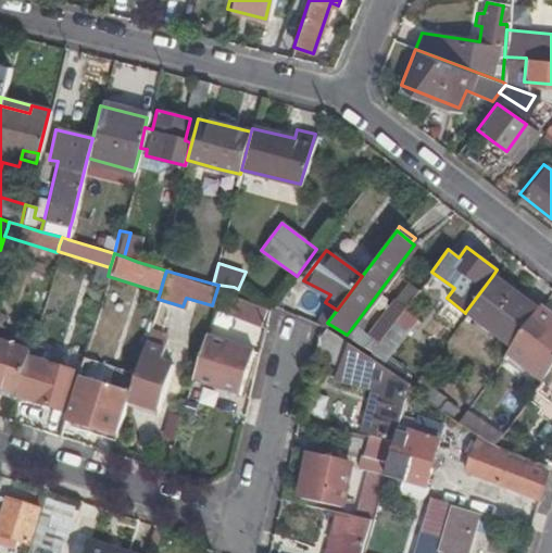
[(511,343),(535,309),(492,276),(466,311),(511,343)]
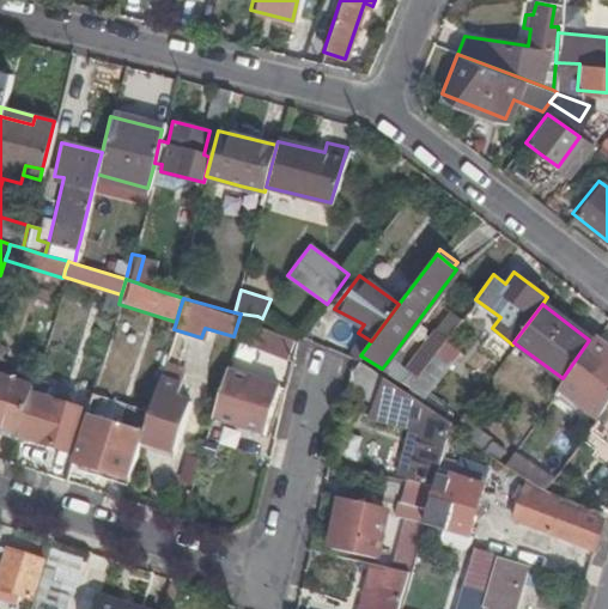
[(284,355),(291,335),(241,316),(233,336),(284,355)]
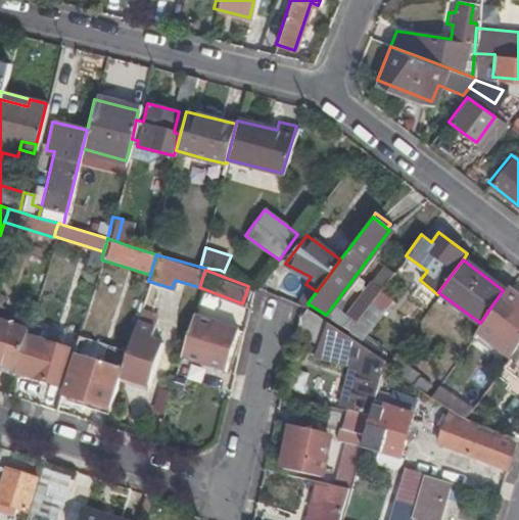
[(349,330),(381,288),(370,279),(357,296),(360,299),(344,319),(340,325),(349,330)]
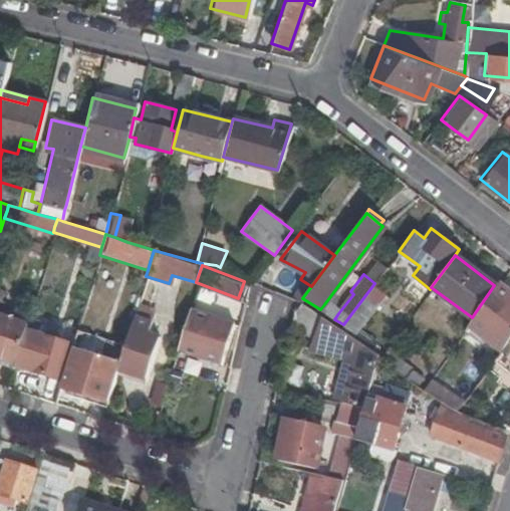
[(501,349),(509,337),(509,290),(498,281),(494,285),(472,317),(468,324),(484,336),(501,349)]
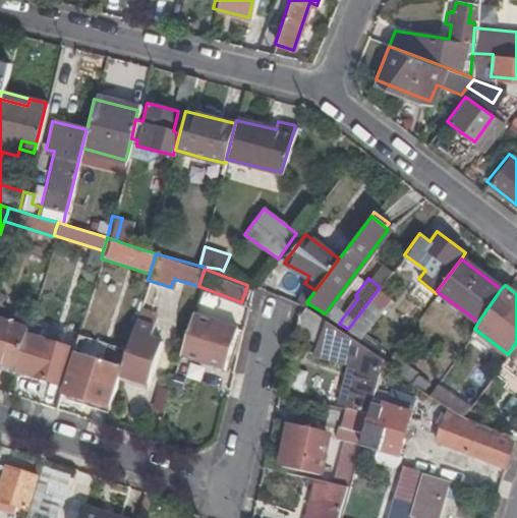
[(126,347),(117,375),(148,384),(160,341),(149,338),(153,326),(153,312),(138,308),(126,347)]
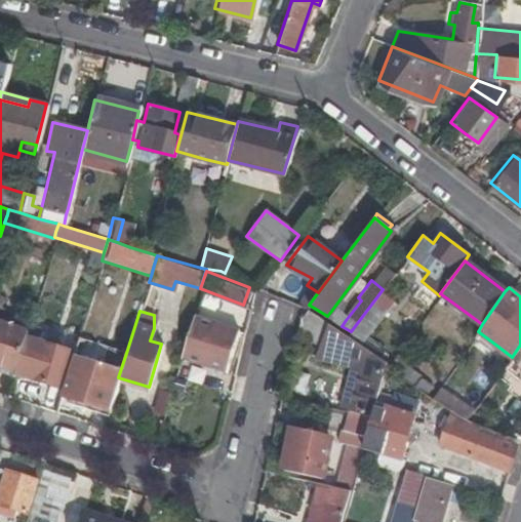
[(304,311),(294,323),(292,336),(315,347),(310,359),(346,368),(334,407),(368,416),(372,403),(376,391),(381,373),(385,365),(379,361),(371,355),(363,350),(347,337),(341,333),(304,311)]
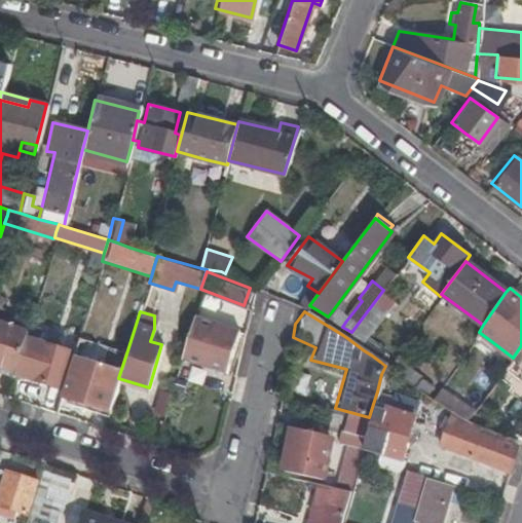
[(346,321),(332,311),(328,316),(342,327),(346,321)]
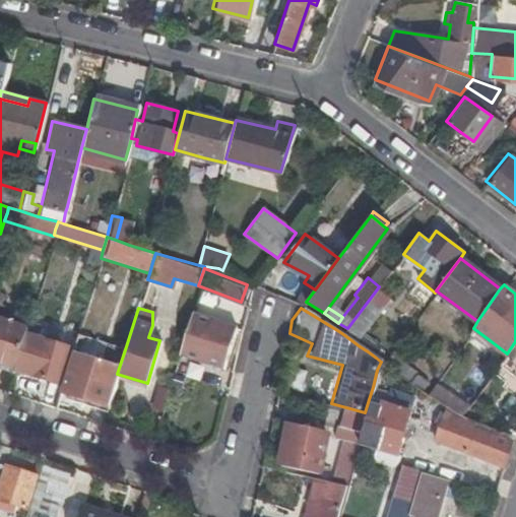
[(179,352),(221,366),(234,326),(191,312),(179,352)]
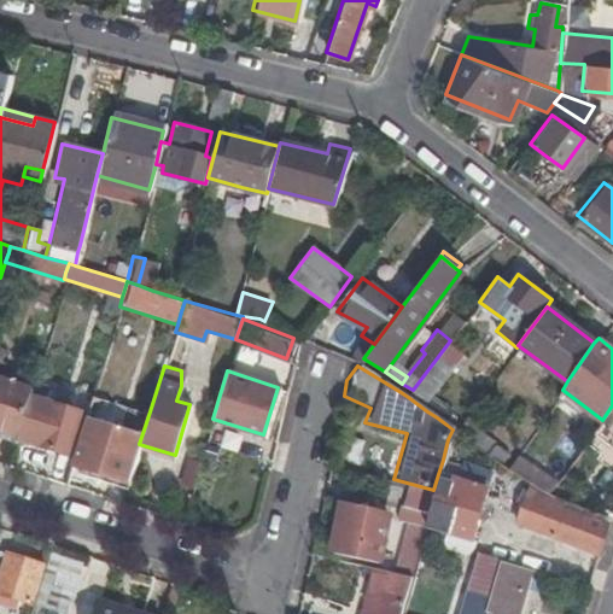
[(0,428),(17,434),(31,387),(0,376),(0,428)]
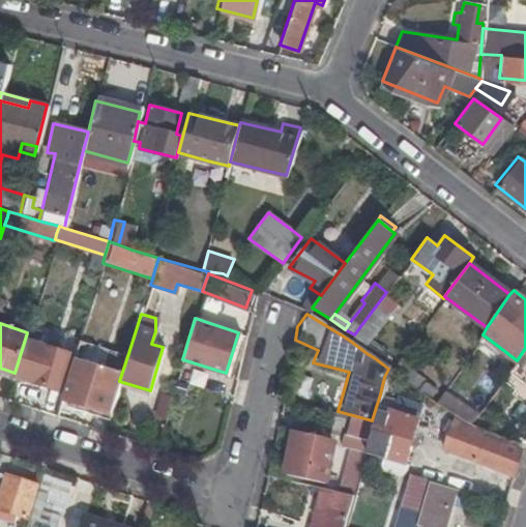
[(15,373),(13,375),(25,378),(51,386),(57,388),(63,368),(45,362),(49,346),(37,342),(39,331),(28,328),(27,332),(15,373)]
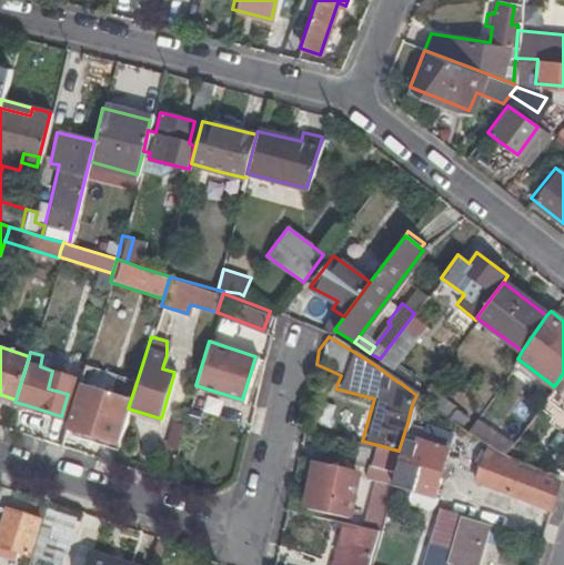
[(531,377),(535,372),(517,359),(514,364),(531,377)]
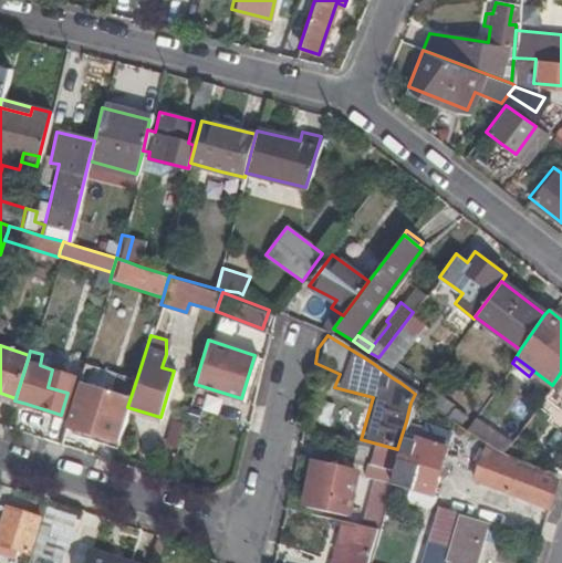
[(68,416),(65,424),(116,441),(127,407),(137,377),(84,361),(68,416)]
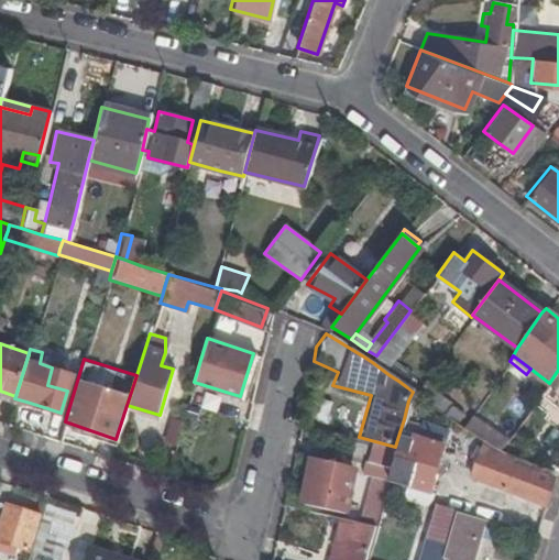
[(558,372),(543,395),(558,408),(558,372)]
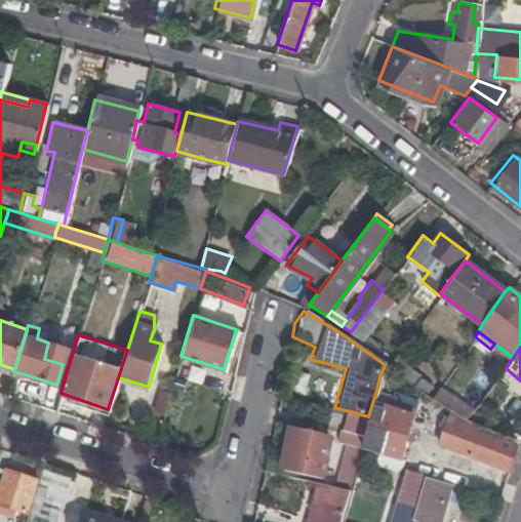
[(400,377),(385,365),(381,373),(418,391),(406,383),(400,377)]
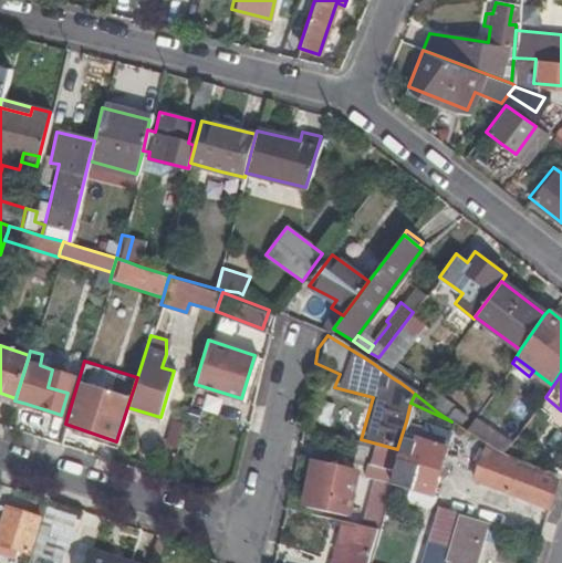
[(451,421),(410,403),(406,421),(422,426),(423,424),(448,431),(451,421)]
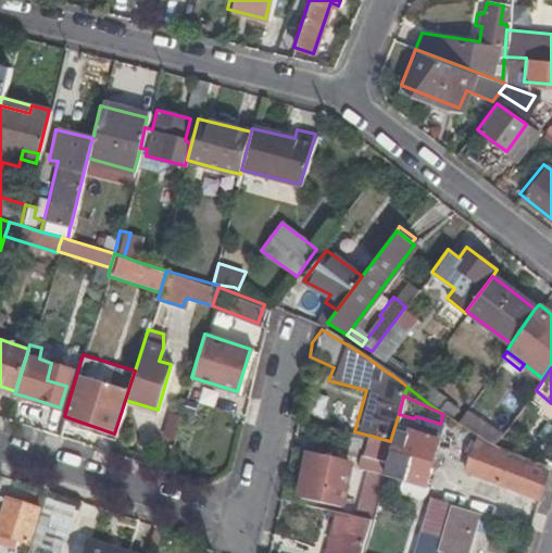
[(53,405),(46,430),(59,435),(64,416),(66,409),(60,407),(53,405)]
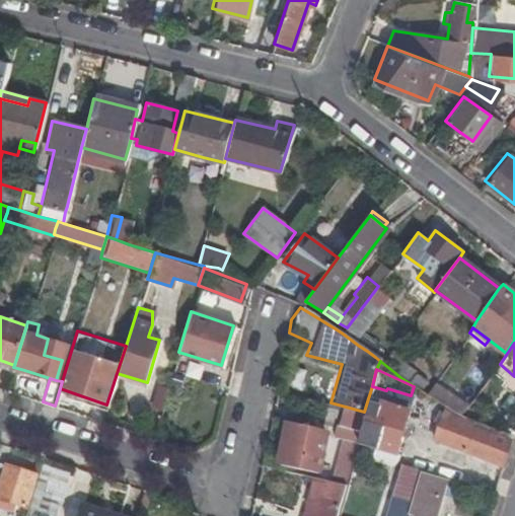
[(462,412),(467,404),(434,382),(426,393),(454,414),(460,417),(462,412)]
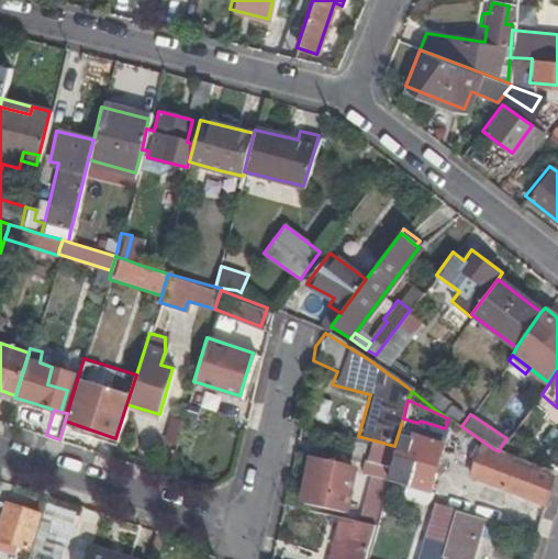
[(419,423),(403,418),(399,432),(415,436),(419,423)]
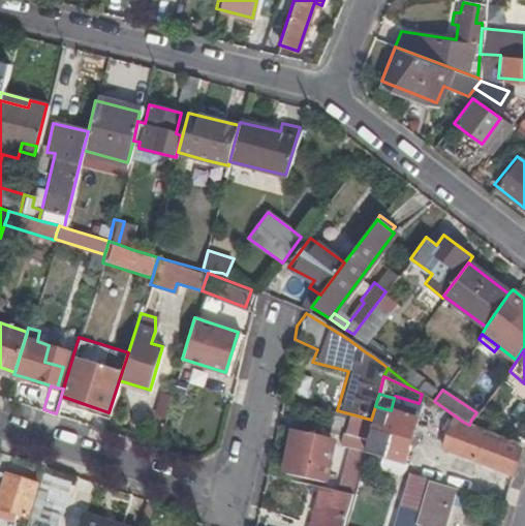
[(403,460),(419,403),(395,396),(394,398),(391,410),(375,406),(371,420),(366,438),(363,449),(403,460)]
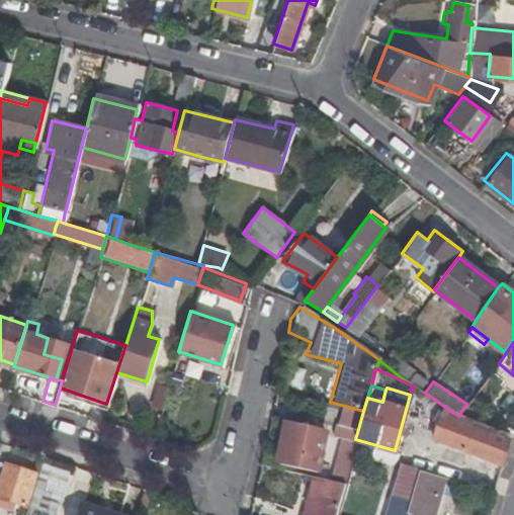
[(499,464),(506,439),(441,413),(432,438),(499,464)]
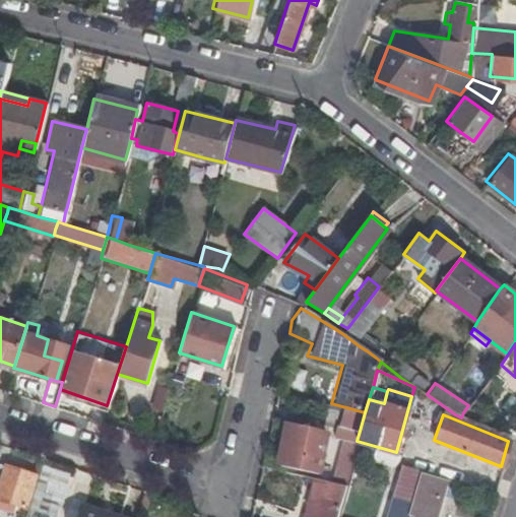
[(308,428),(309,425),(287,421),(278,462),(314,470),(323,432),(308,428)]
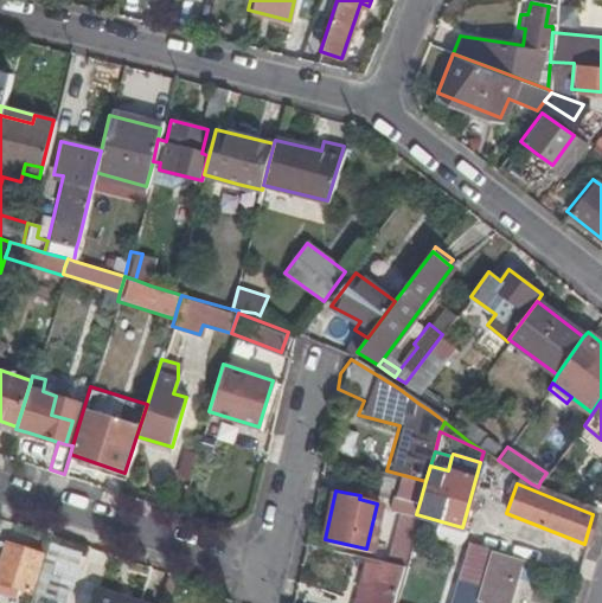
[(416,517),(416,514),(420,502),(390,493),(385,508),(397,512),(416,517)]
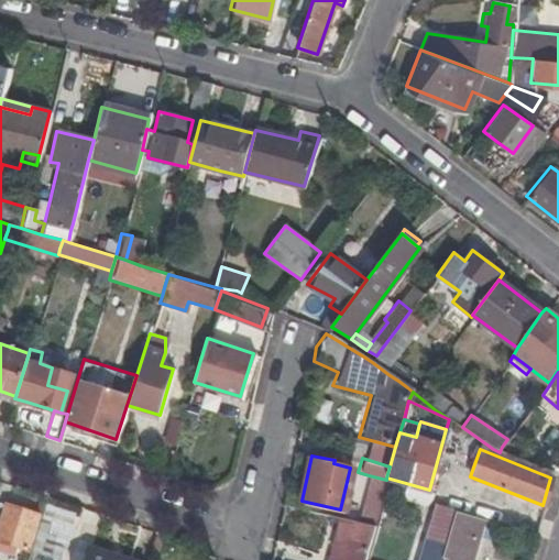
[(381,496),(386,480),(369,475),(364,491),(381,496)]
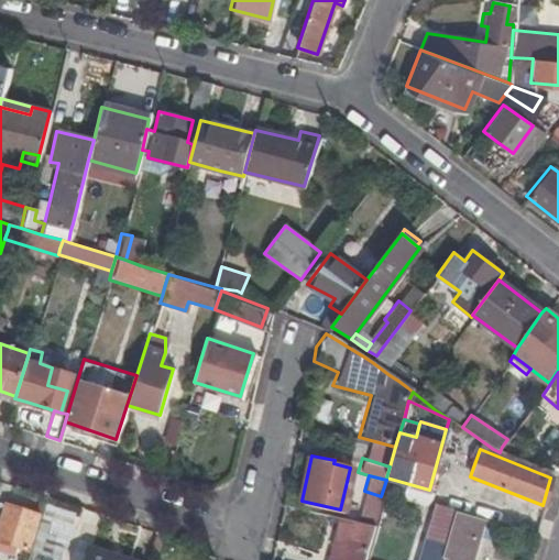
[(364,491),(357,520),(373,524),(381,496),(364,491)]
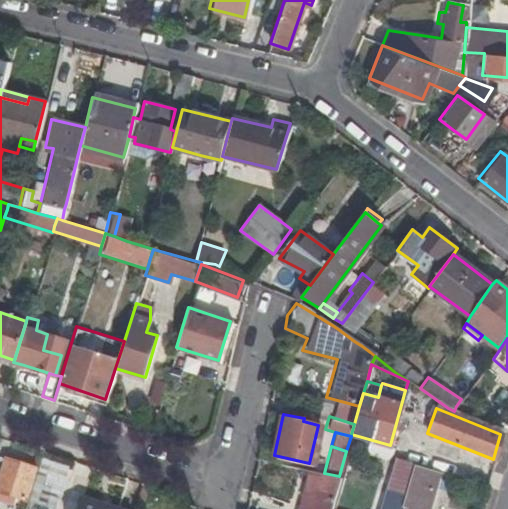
[(0,491),(22,499),(33,466),(3,456),(0,465),(0,491)]
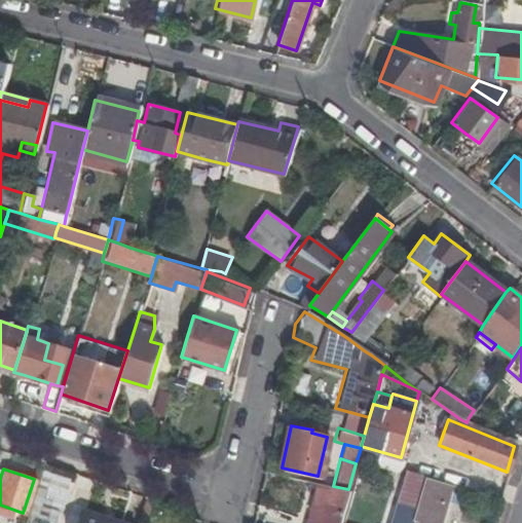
[(410,522),(411,522),(424,477),(406,471),(390,521),(398,522),(410,522)]
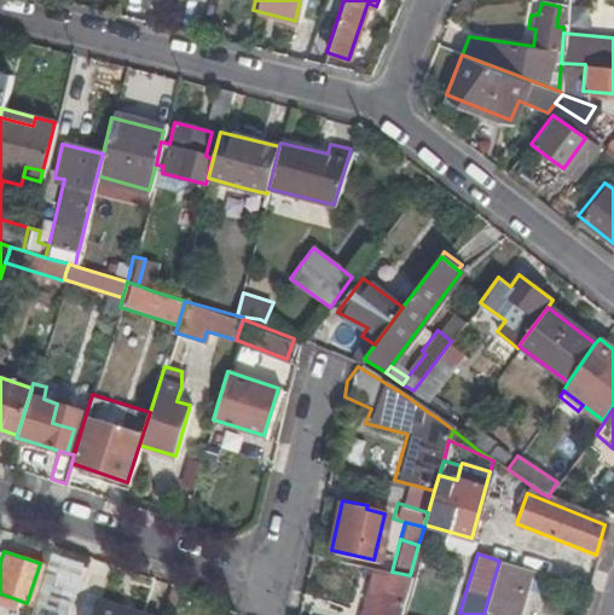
[(514,614),(527,568),(499,561),(484,614),(487,614),(514,614)]
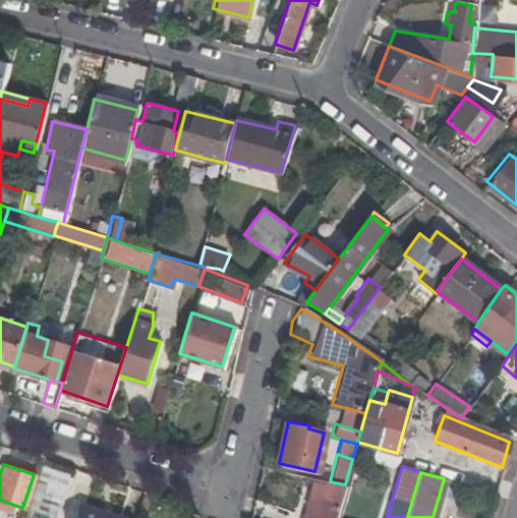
[(330,481),(322,479),(310,517),(335,517),(345,484),(330,481)]
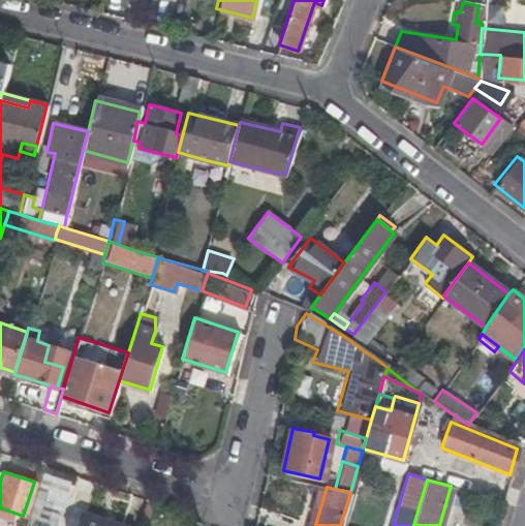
[(121,525),(82,513),(78,525),(121,525)]
